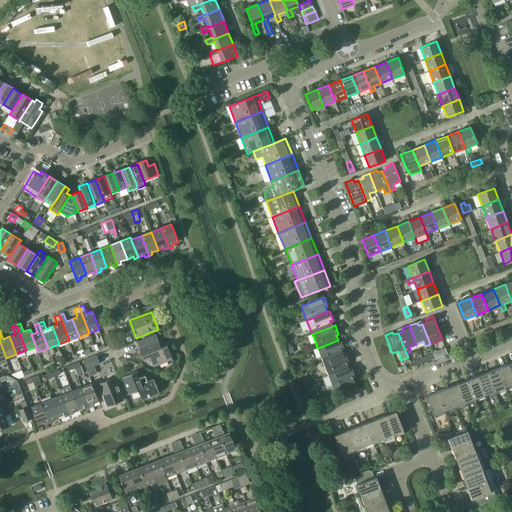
[(161,348),(156,334),(137,342),(145,361),(151,358),(154,367),(173,359),(168,345),(161,348)]
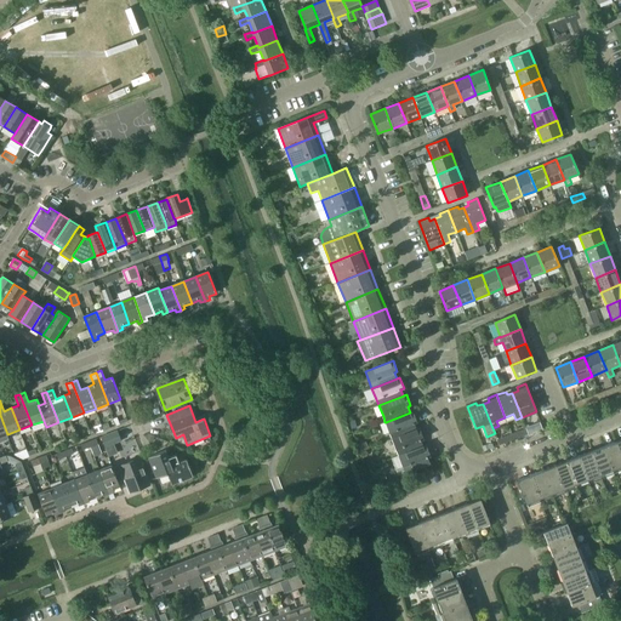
[(410,412),(386,422),(389,433),(392,439),(416,429),(414,423),(417,422),(412,411),(410,412)]
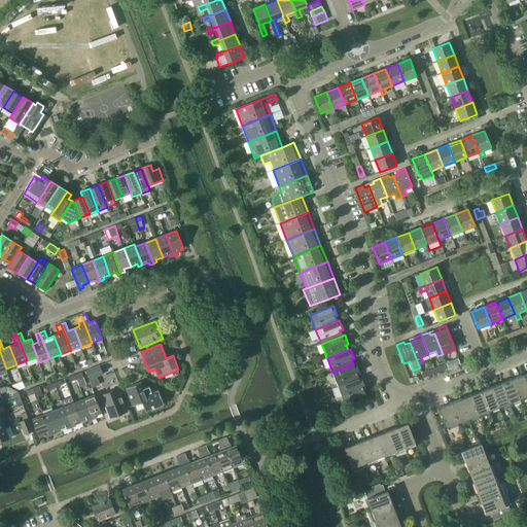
[(353,364),(332,373),(337,382),(338,387),(359,379),(357,374),(359,373),(356,363),(353,364)]
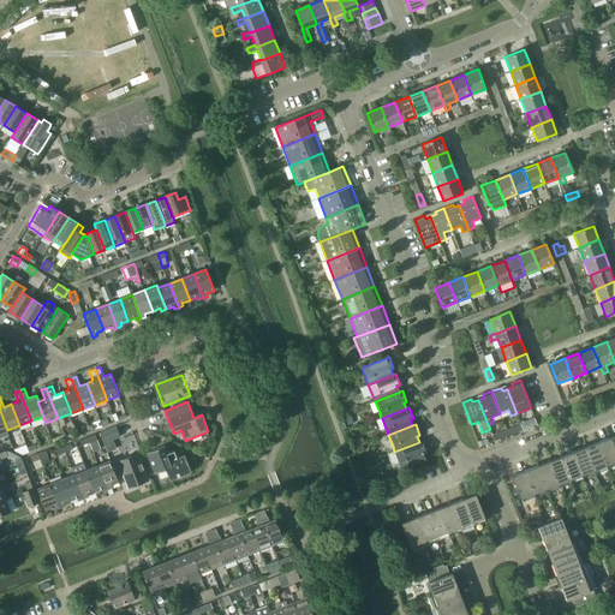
[(607,466),(614,463),(614,453),(609,439),(597,443),(607,466)]
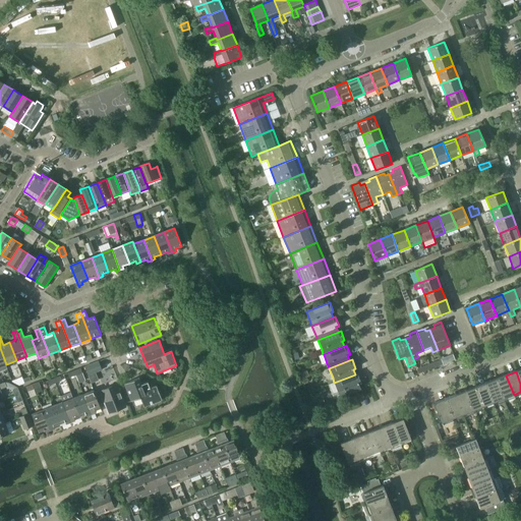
[(355,374),(334,383),(338,392),(339,395),(340,397),(346,395),(360,389),(358,384),(361,383),(357,373),(355,374)]
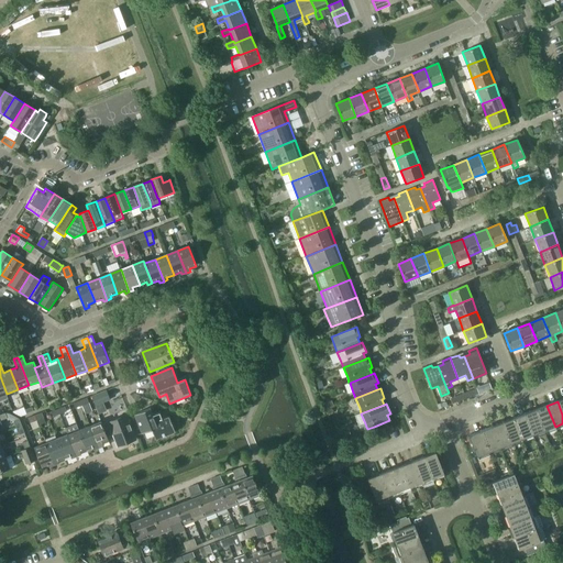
[(543,431),(555,427),(547,406),(536,410),(543,431)]
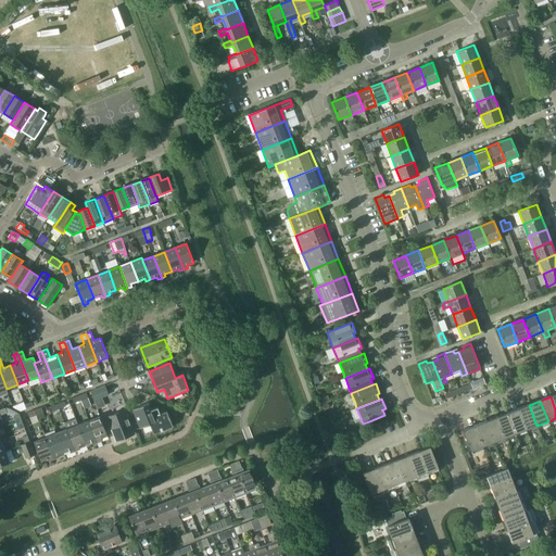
[(151,411),(149,404),(133,409),(140,429),(151,425),(154,434),(173,427),(167,412),(160,414),(158,407),(151,411)]
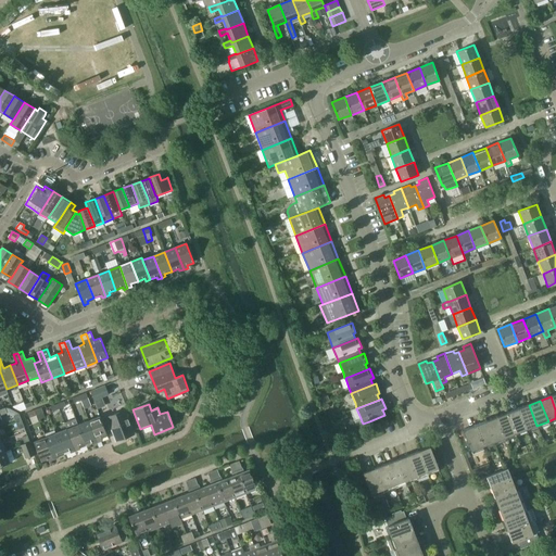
[(526,430),(536,426),(529,405),(518,409),(526,430)]
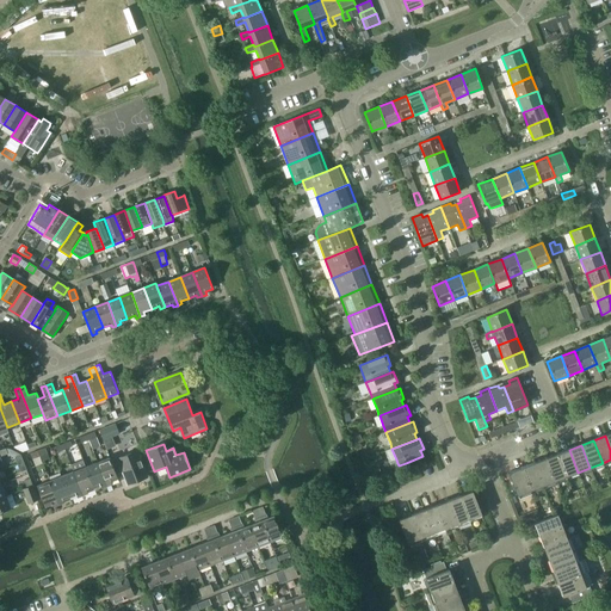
[(566,477),(578,473),(569,450),(557,454),(566,477)]
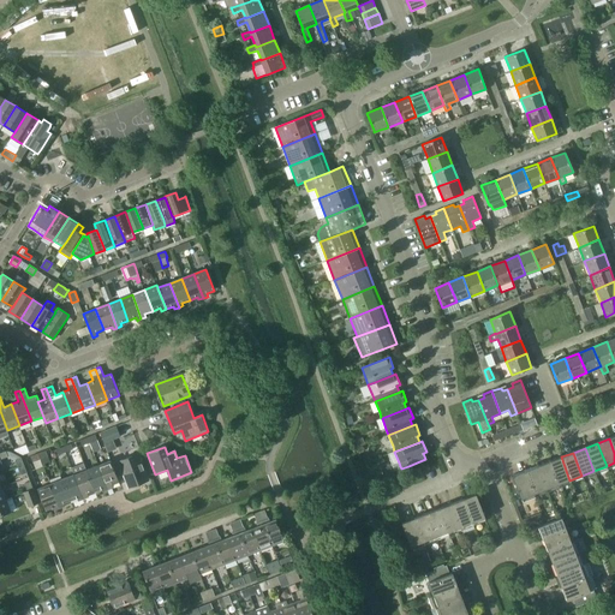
[(130,488),(149,481),(139,454),(119,461),(130,488)]
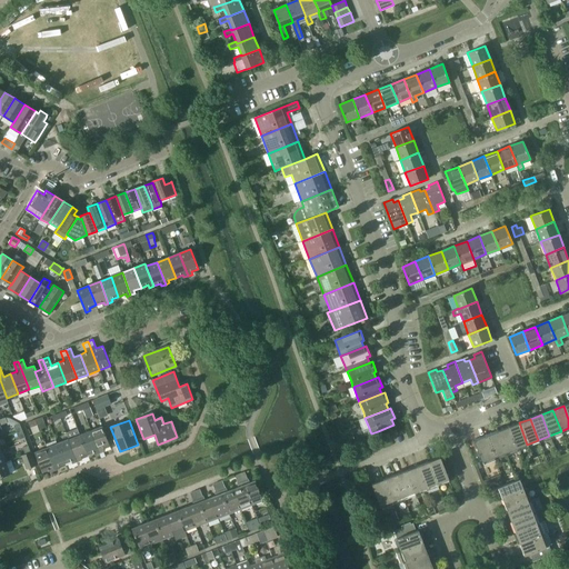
[(516,448),(527,445),(519,422),(508,427),(516,448)]
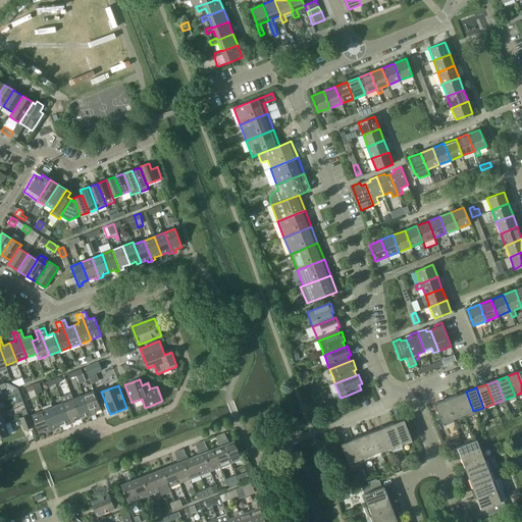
[(84,395),(92,416),(96,414),(95,412),(101,409),(95,390),(84,395)]
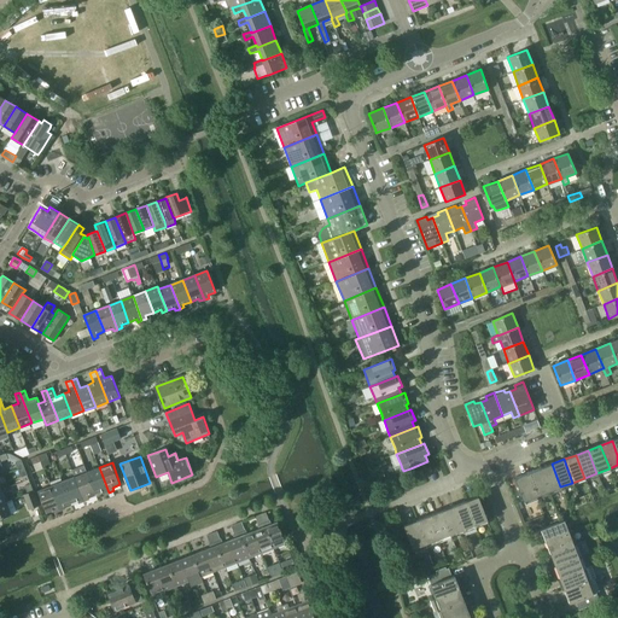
[(548,491),(560,487),(552,464),(540,468),(548,491)]
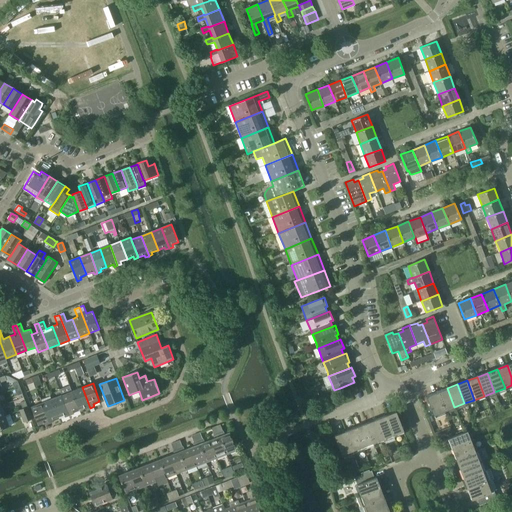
[(86,409),(90,408),(82,387),(72,391),(79,409),(85,407),(86,409)]
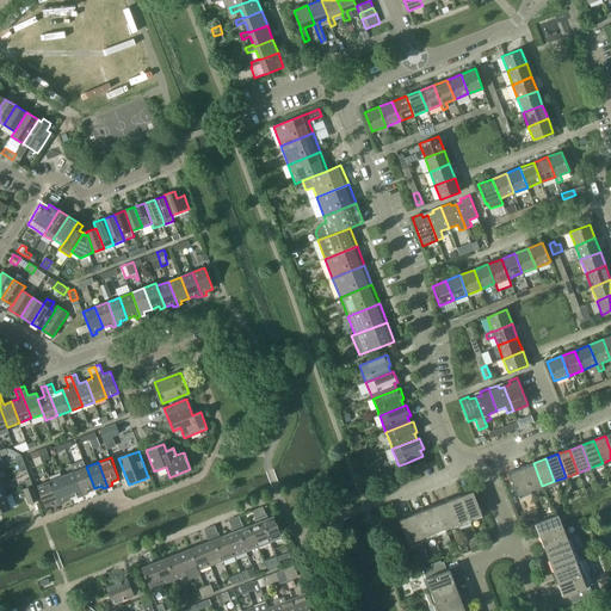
[(530,491),(542,486),(534,463),(522,468),(530,491)]
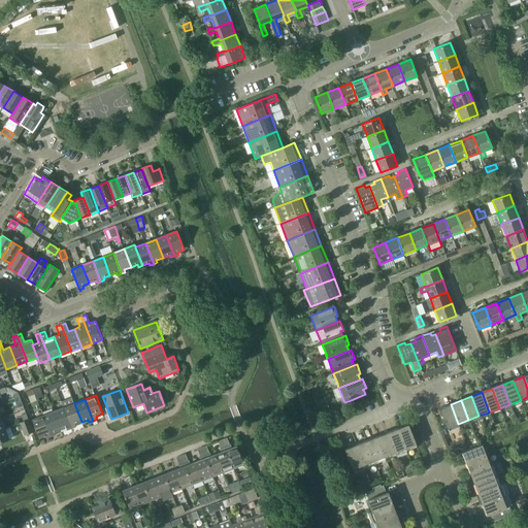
[(75,424),(81,422),(74,403),(64,407),(72,428),(76,427),(75,424)]
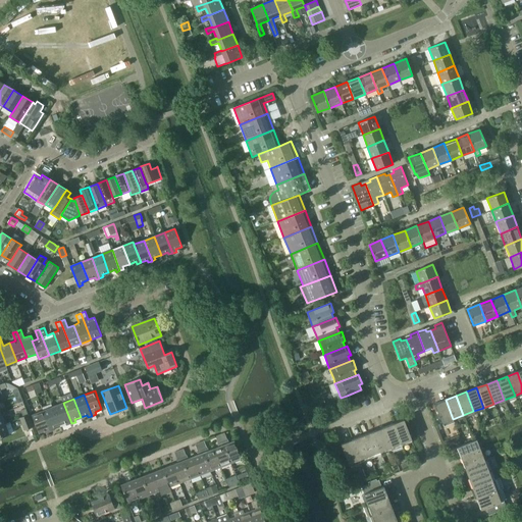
[(312,403),(314,408),(315,410),(321,407),(320,406),(325,404),(323,399),(312,403)]
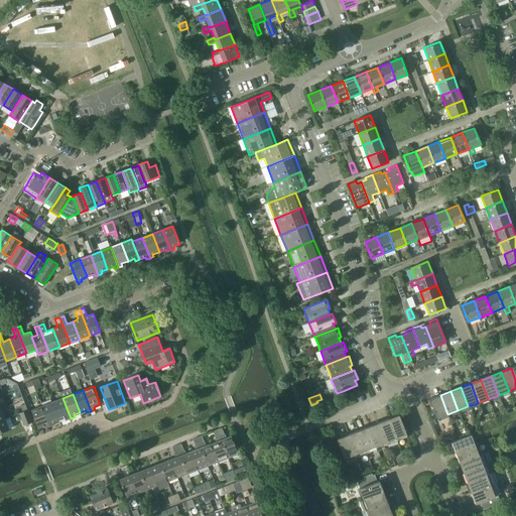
[(437,418),(447,414),(440,395),(429,399),(437,418)]
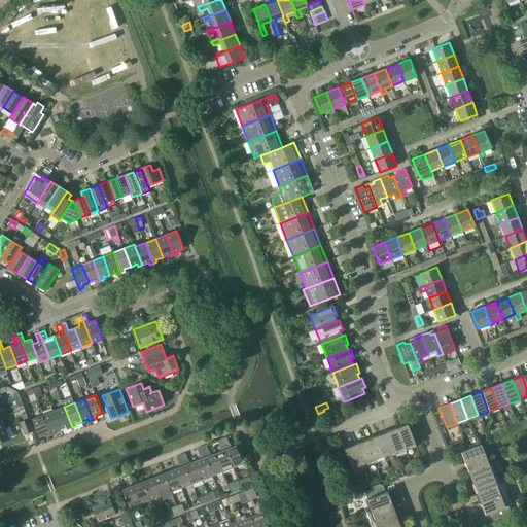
[(68,429),(72,427),(64,407),(54,411),(61,429),(67,426),(68,429)]
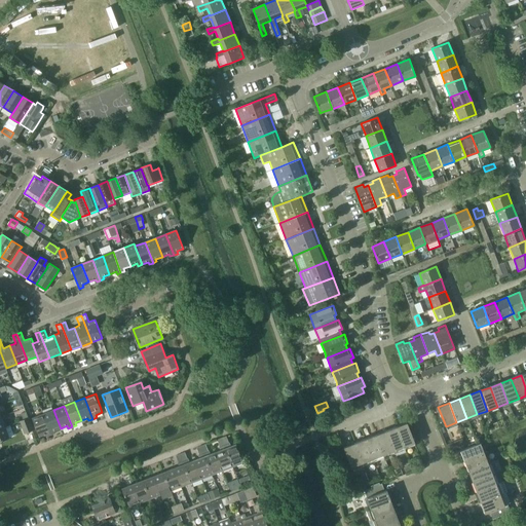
[(53,410),(43,414),(51,435),(55,434),(54,430),(61,428),(53,410)]
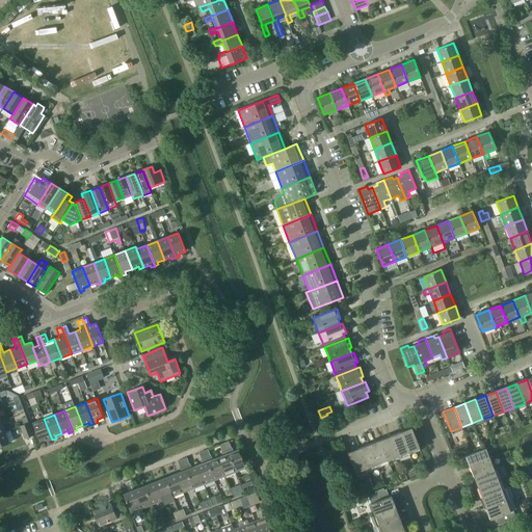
[(48,442),(52,440),(44,419),(33,423),(41,442),(47,439),(48,442)]
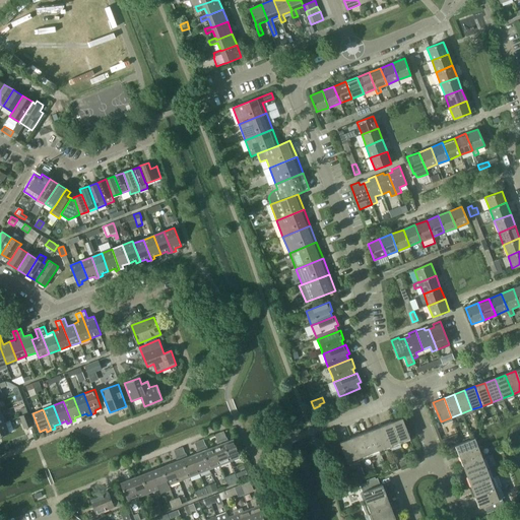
[(28,413),(23,415),(20,416),(25,428),(33,425),(28,413)]
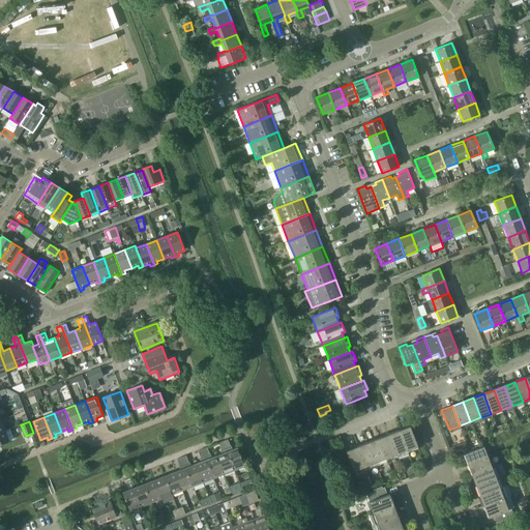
[(399,431),(407,450),(417,446),(410,427),(399,431)]
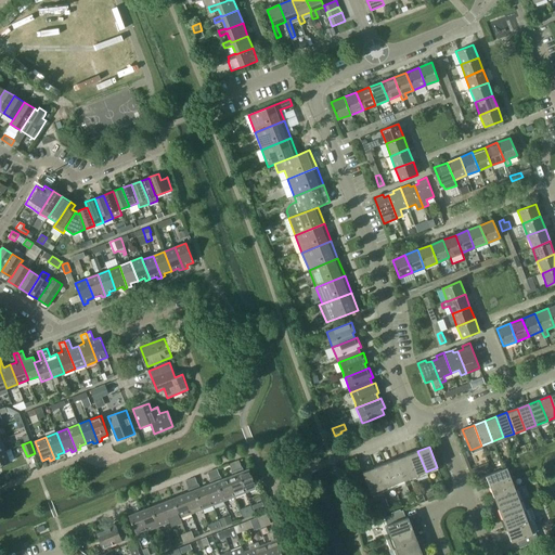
[(7,451),(0,452),(0,465),(10,462),(10,461),(15,460),(11,449),(7,451)]
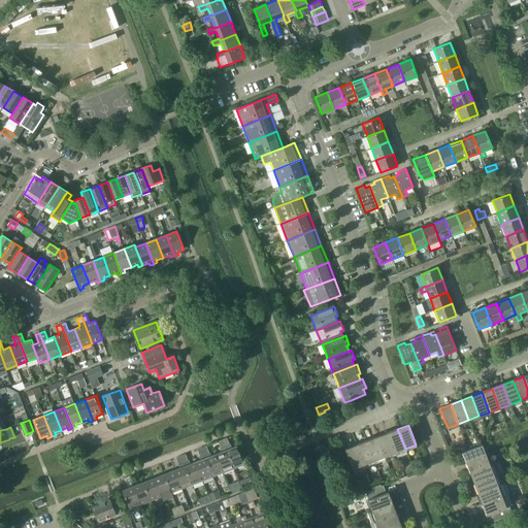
[(394,453),(405,449),(397,429),(387,433),(394,453)]
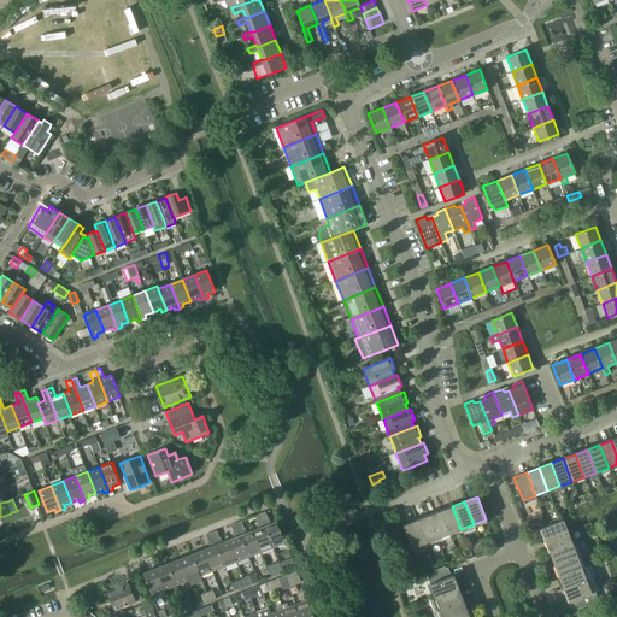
[(448,534),(460,529),(452,506),(440,511),(448,534)]
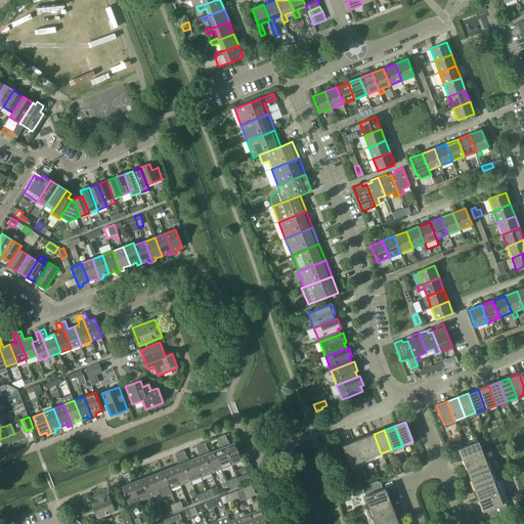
[(225,434),(221,436),(232,465),(243,461),(235,442),(229,445),(225,434)]
